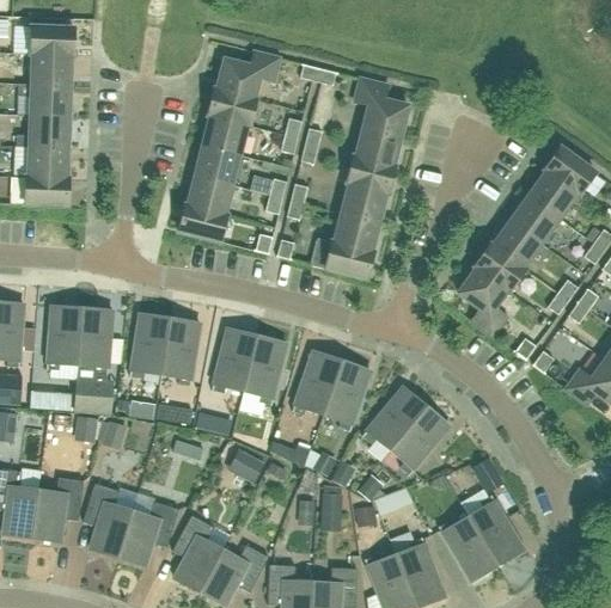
[(32,53),(73,54),(74,26),(31,25),(30,53),(32,53)]
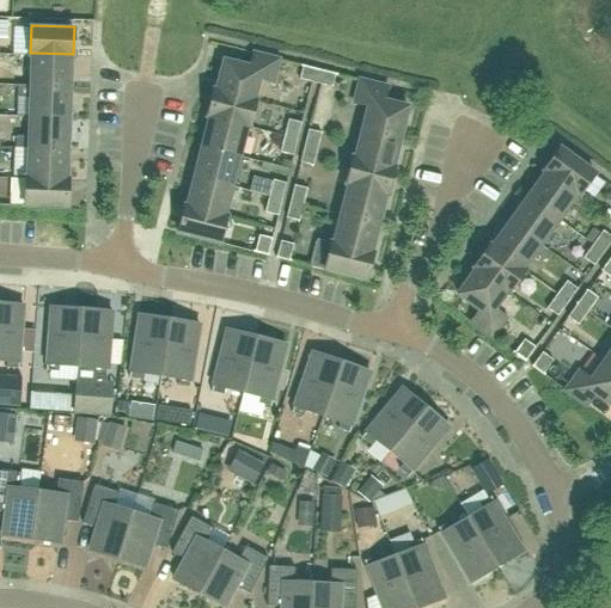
[(214,88),(255,99),(256,98),(254,97),(258,77),(273,80),(279,56),(254,50),(250,65),(224,57),(224,62),(221,61),(218,73),(220,74),(217,87),(214,87),(214,88)]
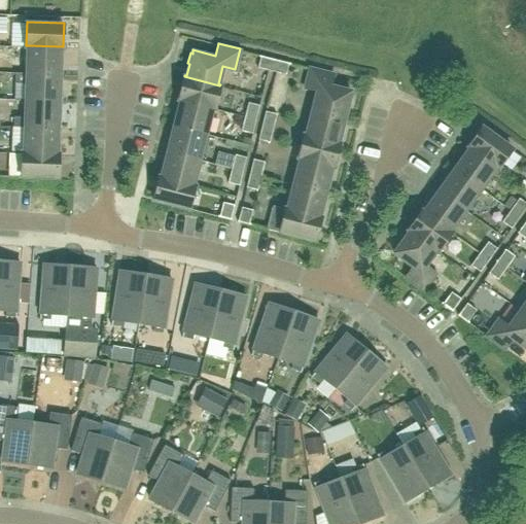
[(27,71),(60,73),(61,60),(62,60),(63,46),(28,45),(27,71)]
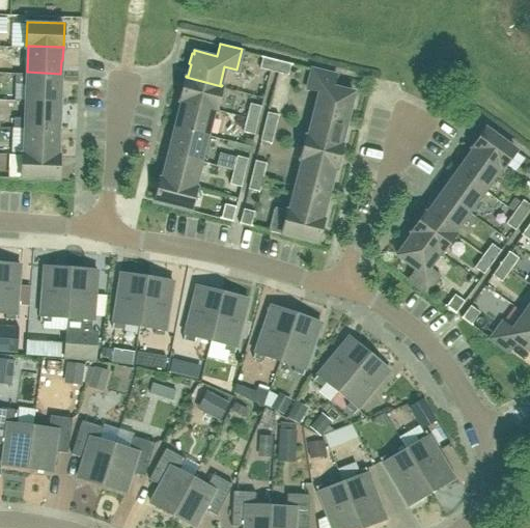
[(274,70),(277,58),(263,55),(260,66),(274,70)]
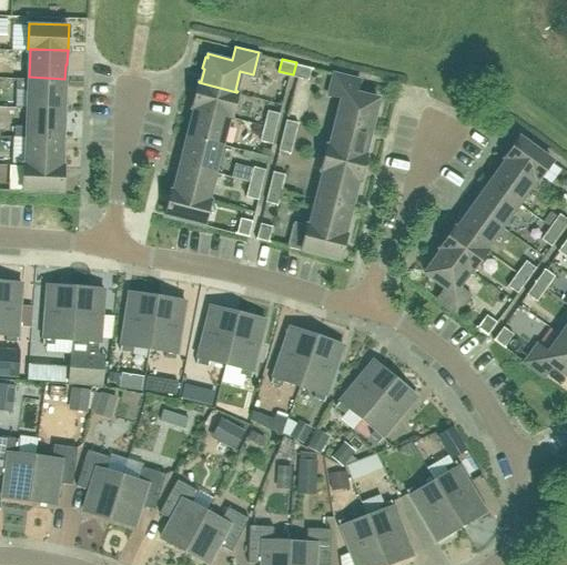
[(311,67),(296,62),(293,74),(307,78),(311,67)]
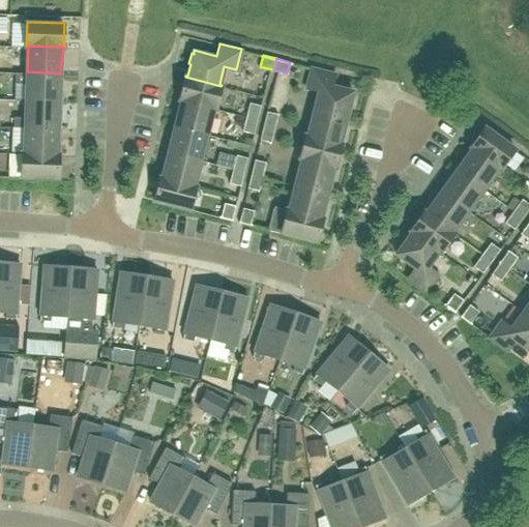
[(319,90),(315,108),(347,115),(349,105),(351,105),(354,94),(352,94),(353,90),(332,85),(335,72),(312,66),(306,87),(319,90)]
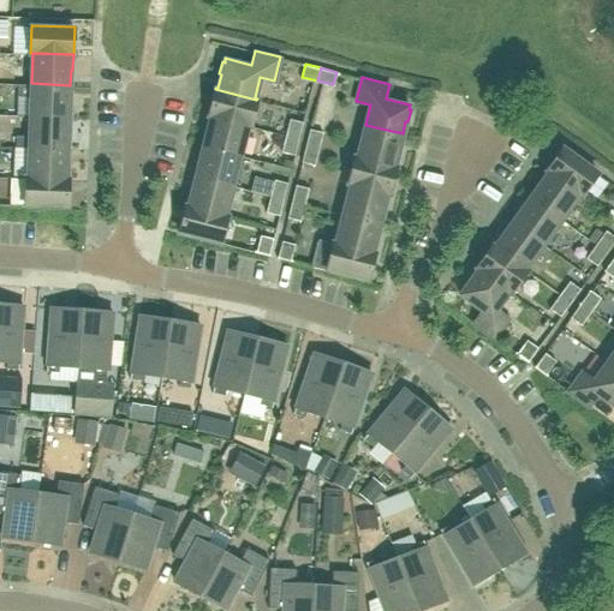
[(31,83),(30,114),(71,117),(71,101),(70,101),(70,85),(31,83)]
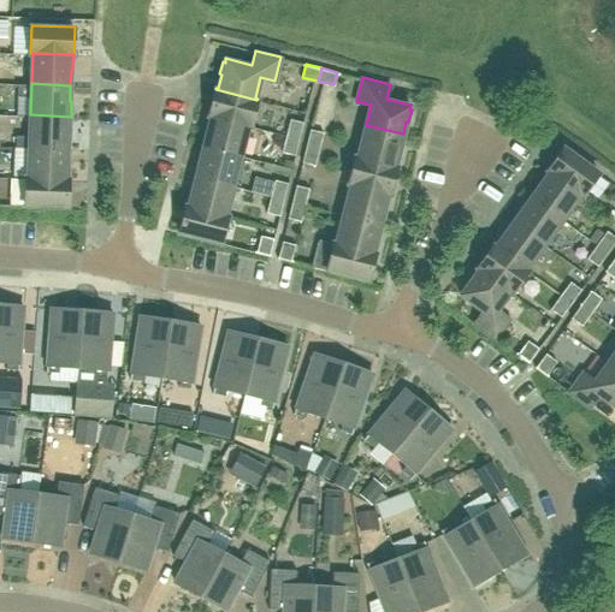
[(256,100),(216,89),(210,114),(250,125),(256,100)]
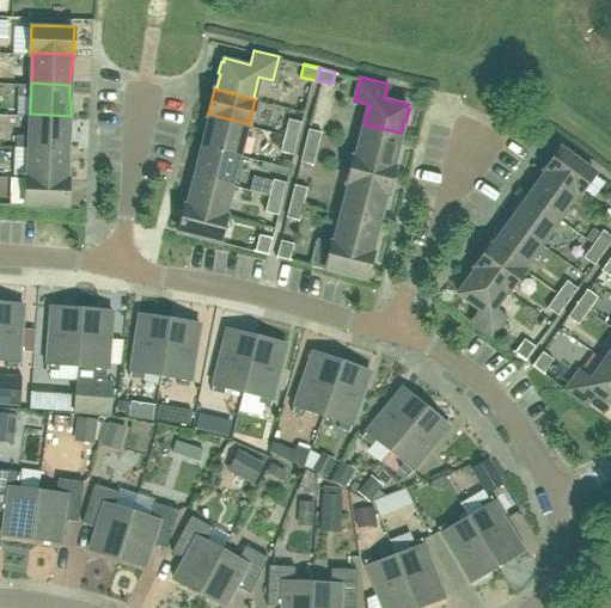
[(71,116),(30,114),(30,135),(17,134),(17,145),(67,147),(68,131),(69,131),(71,116)]
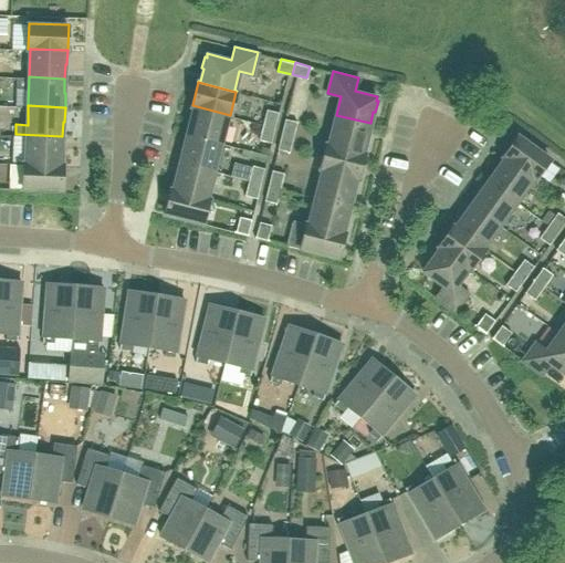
[(185,133),(221,143),(228,115),(230,116),(230,115),(192,105),(191,106),(194,107),(190,120),(189,120),(185,133)]
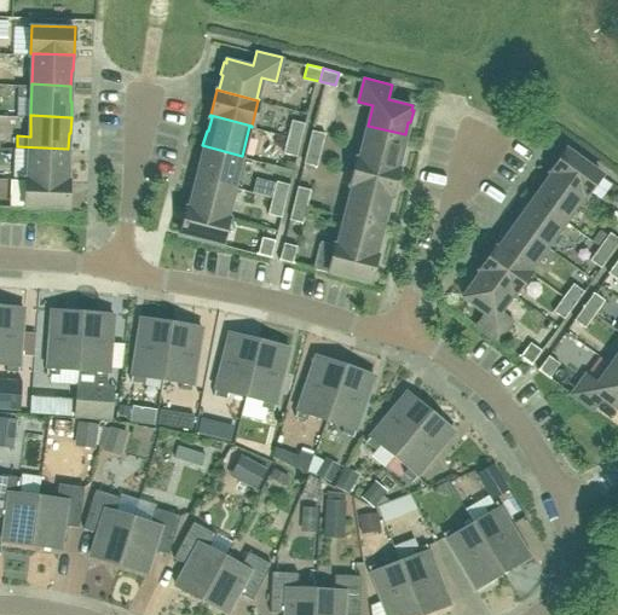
[(288,135),(300,138),(304,122),(292,120),(288,135)]
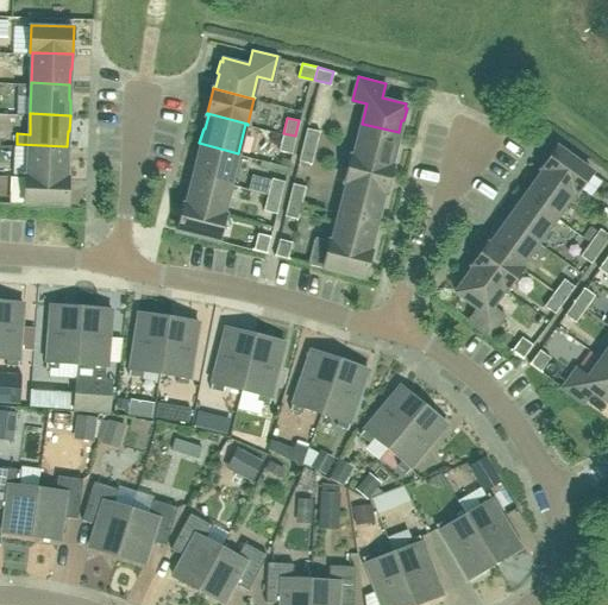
[(399,132),(362,124),(355,152),(393,162),(396,150),(394,150),(399,132)]
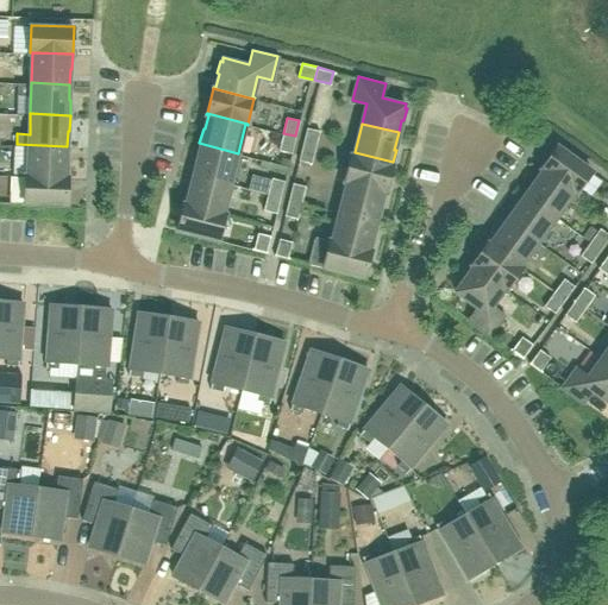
[(319,131),(307,127),(300,159),(312,162),(319,131)]
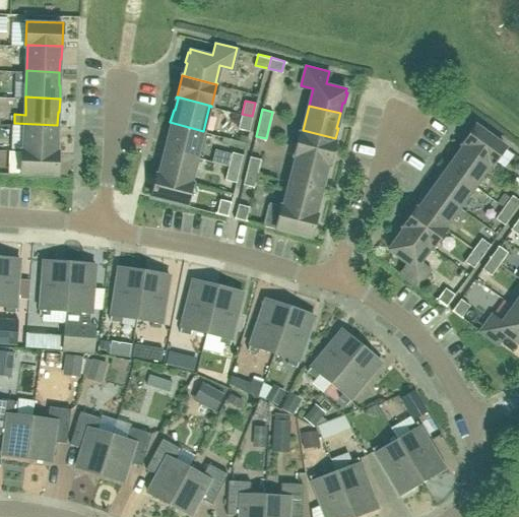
[(252,116),(242,114),(239,127),(249,130),(252,116)]
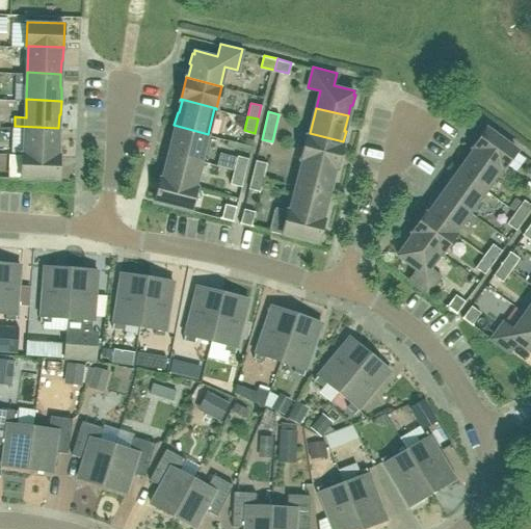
[(169,152),(202,160),(208,134),(174,125),(170,138),(173,139),(169,152)]
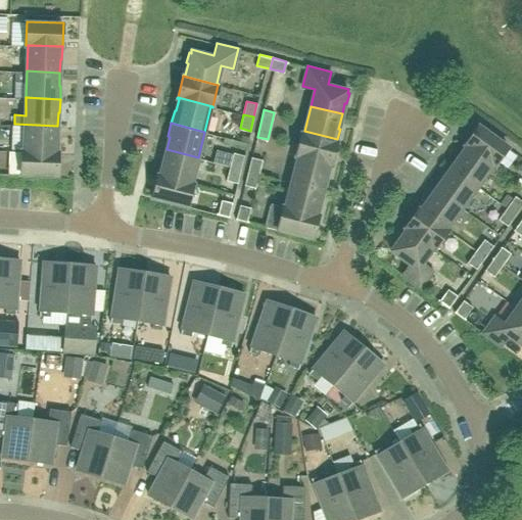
[(57,126),(14,124),(25,125),(24,149),(21,149),(21,150),(58,151),(59,139),(57,139),(57,126)]
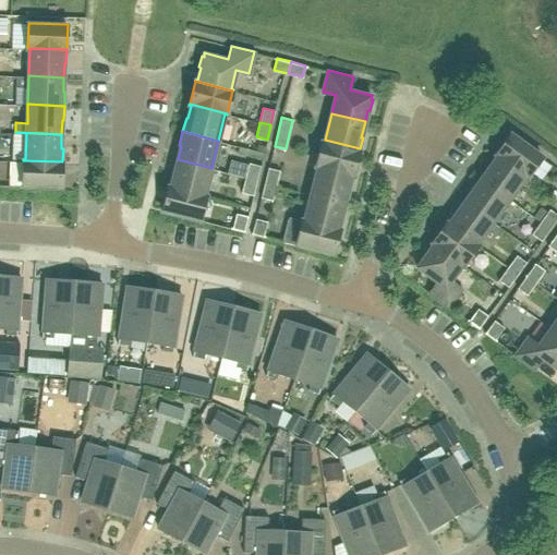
[(495,155),(524,177),(525,176),(528,177),(542,156),(511,133),(495,155)]
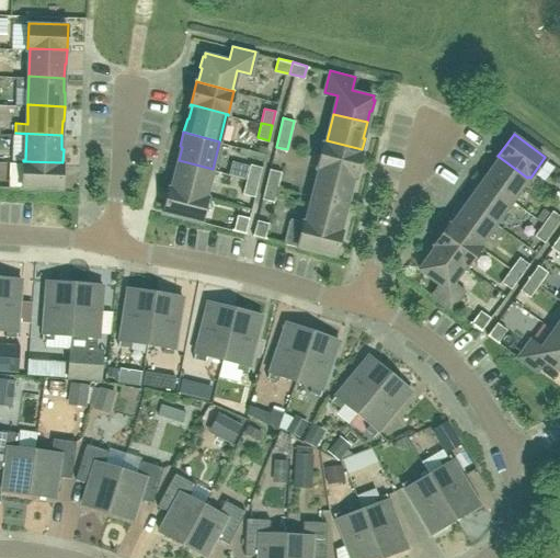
[(362,149),(327,140),(326,143),(323,141),(320,155),(311,152),(308,163),(318,166),(355,175),(362,151),(360,150),(361,149),(362,149)]
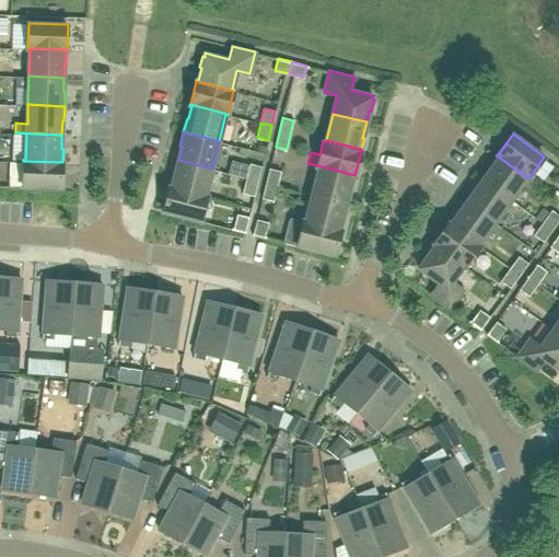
[(482,180),(511,199),(526,177),(497,155),(490,165),(491,166),(482,180)]
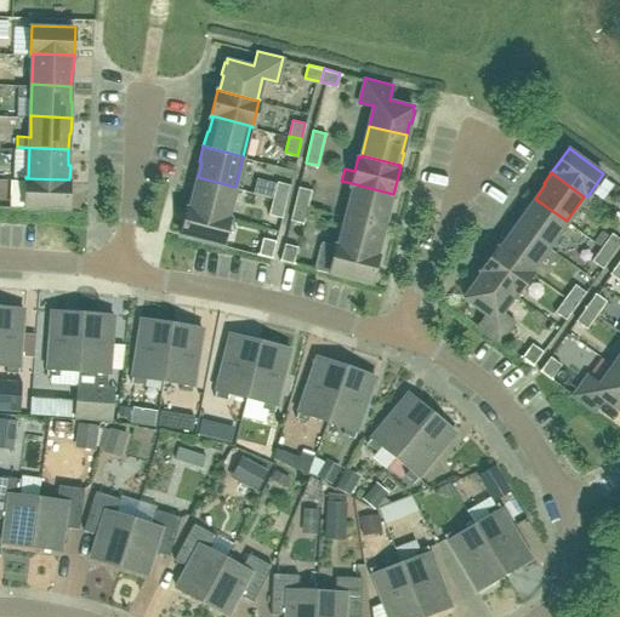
[(228,216),(235,187),(198,177),(194,193),(192,192),(188,207),(229,217),(228,216)]
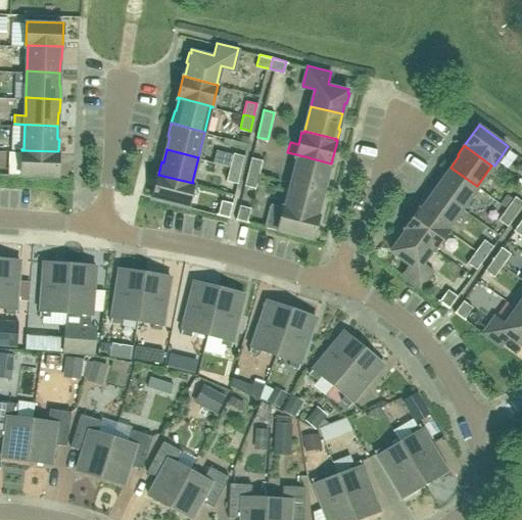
[(57,175),(58,151),(21,150),(21,174),(57,175)]
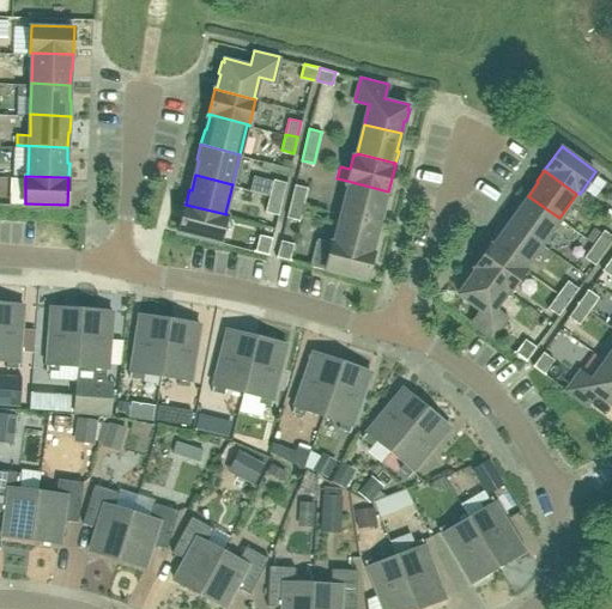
[(270,194),(282,196),(286,181),(273,178),(270,194)]
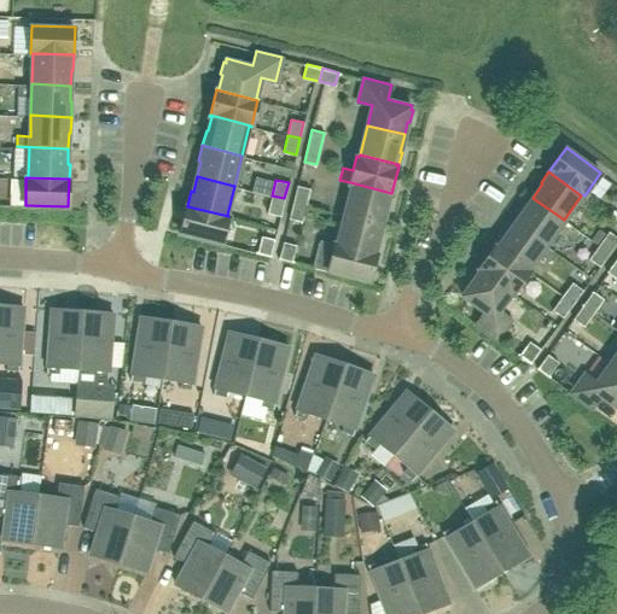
[(391,193),(350,182),(350,183),(351,185),(344,212),(382,222),(385,208),(388,209),(391,193)]
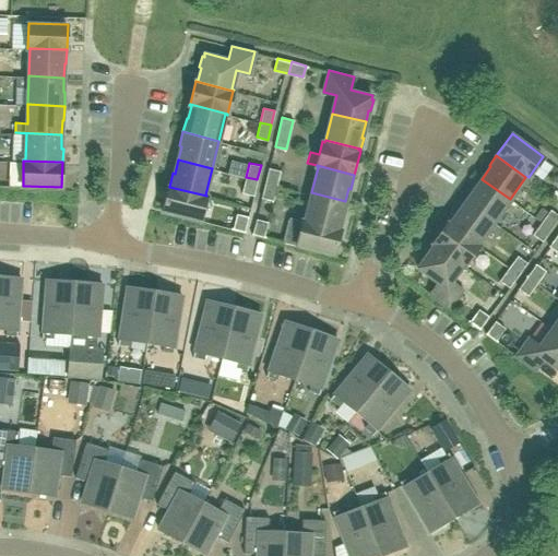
[(265,182),(276,185),(281,170),(270,168),(265,182)]
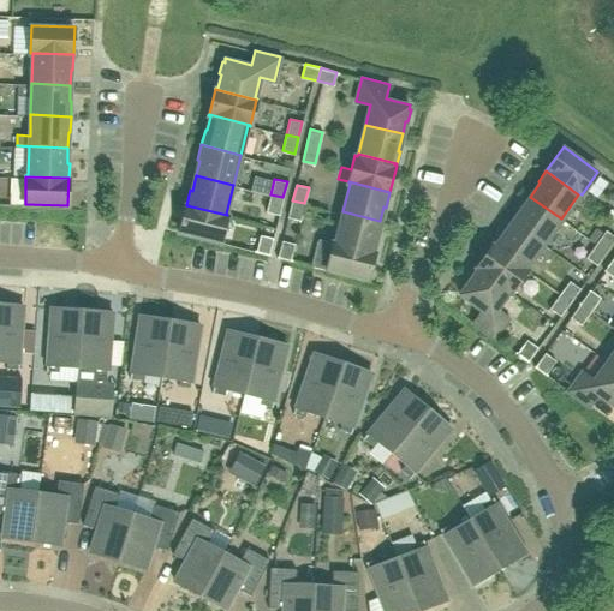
[(282,197),(270,195),(266,210),(279,214),(282,197)]
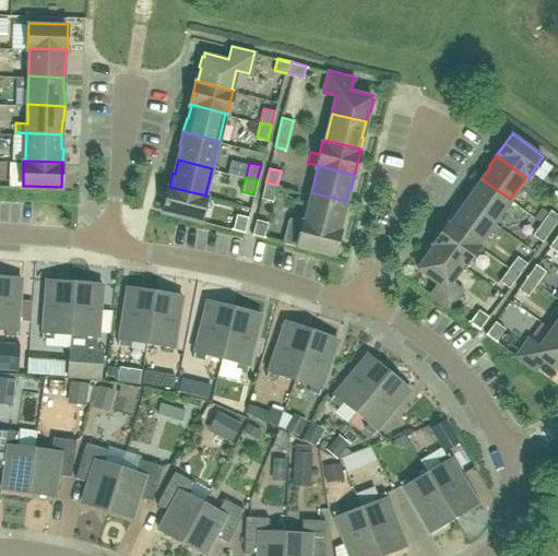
[(464,200),(494,222),(510,199),(482,179),(474,189),(472,188),(464,200)]
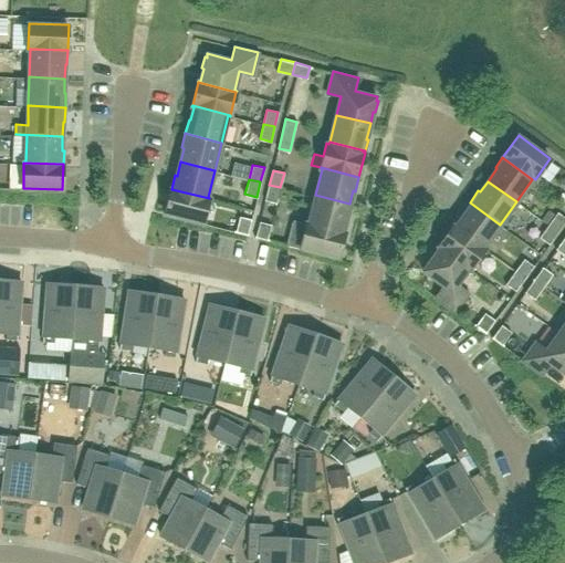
[(269,185),(265,199),(276,202),(280,187),(269,185)]
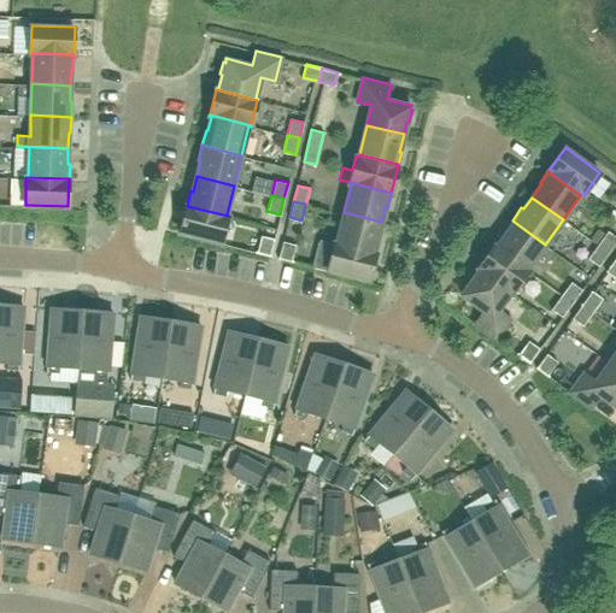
[(228,216),(187,206),(180,233),(222,243),(228,216)]
